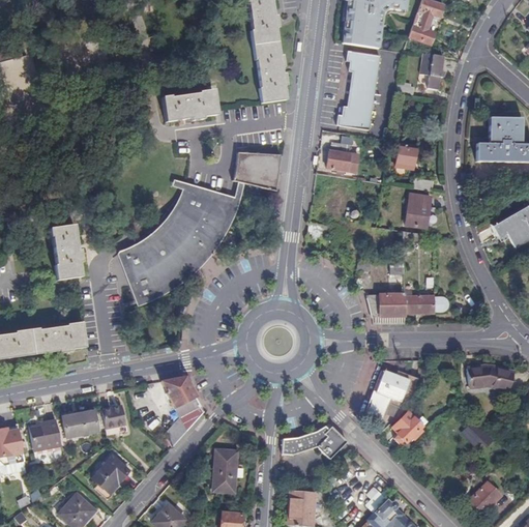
[(246,0),(247,3),(248,2),(253,30),(252,31),(256,60),(257,60),(261,88),(259,88),(262,104),(286,99),(284,86),(287,86),(285,74),(283,74),(282,67),(284,67),(283,55),(280,55),(275,27),(278,27),(276,16),(274,16),(272,0),(246,0)]
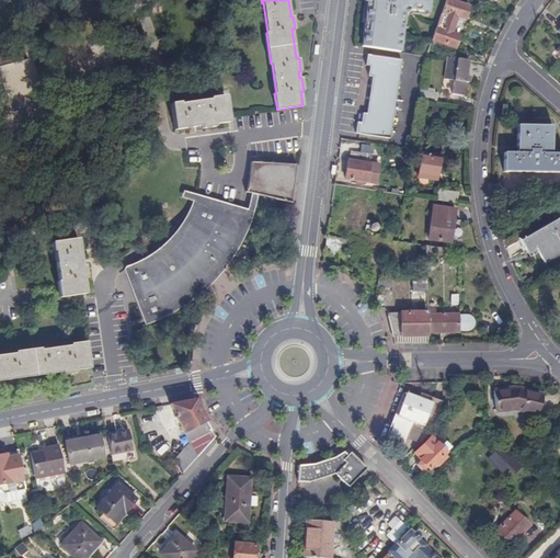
[(365,44),(402,49),(408,10),(413,6),(431,9),(432,0),(368,0),(366,20),(368,20),(365,44)]
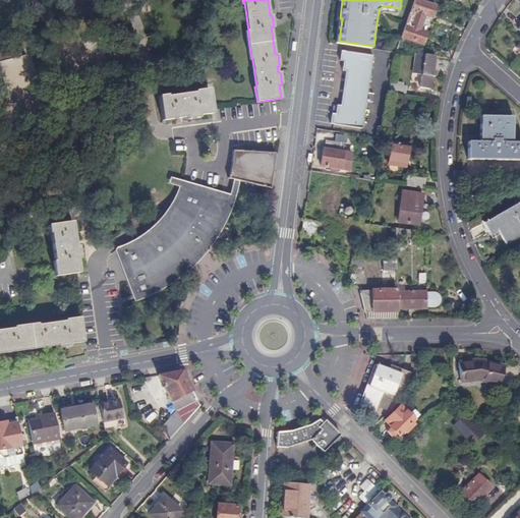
[(435,5),(420,0),(413,0),(401,34),(422,42),(426,32),(419,29),(424,16),(429,18),(435,5)]
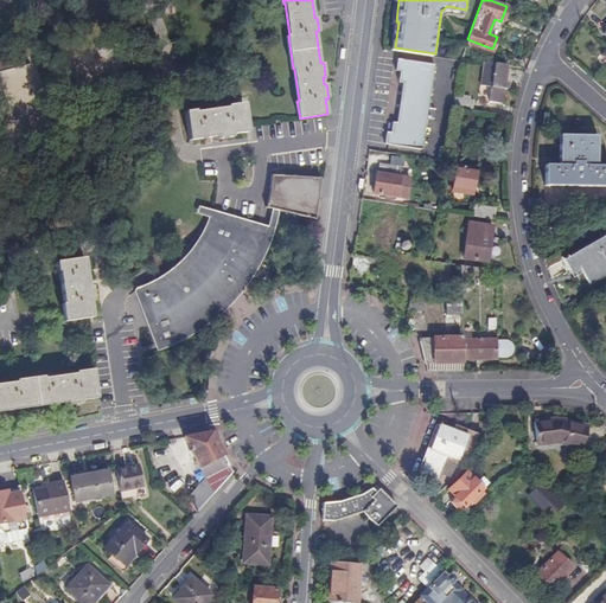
[(16,52),(0,53),(0,65),(16,64),(16,52)]
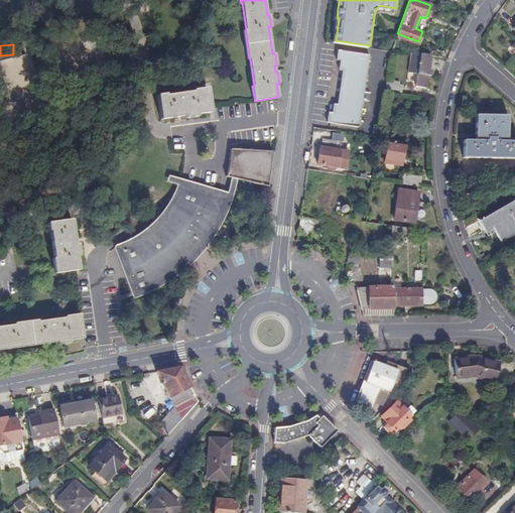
[(334,111),(330,111),(328,121),(359,126),(362,99),(368,100),(369,91),(363,90),(368,54),(338,49),(337,59),(341,60),(340,68),(344,69),(340,104),(335,103),(334,111)]
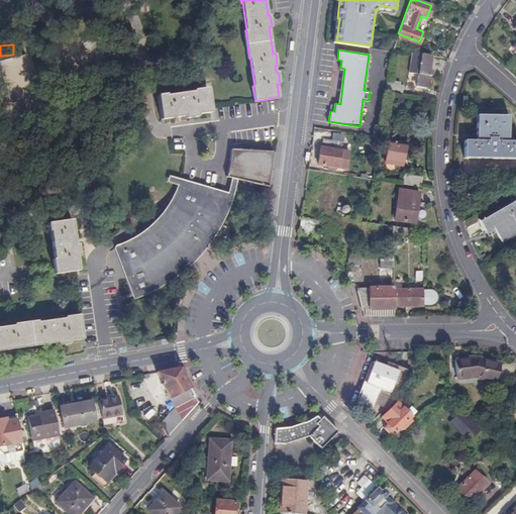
[(426,85),(430,54),(412,50),(409,70),(418,71),(416,84),(426,85)]
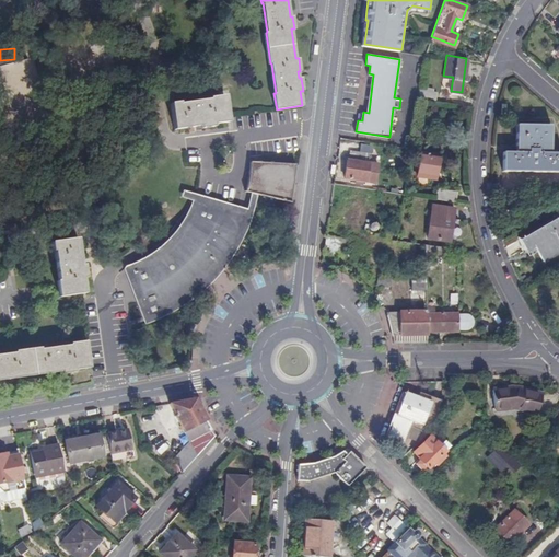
[(419,97),(434,100),(435,91),(420,88),(419,97)]
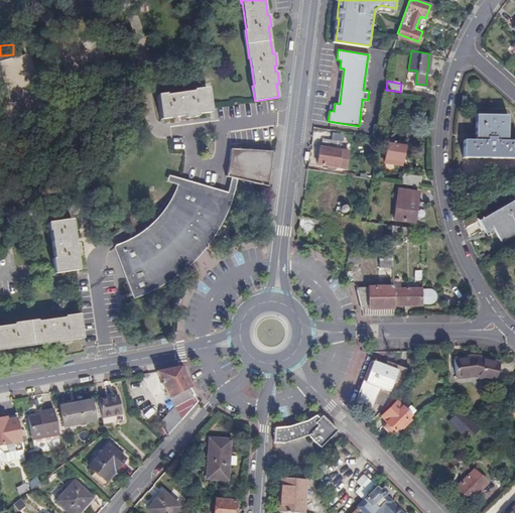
[(198,114),(212,112),(209,88),(195,90),(195,92),(166,96),(166,94),(158,95),(161,119),(185,116),(186,118),(198,116),(198,114)]
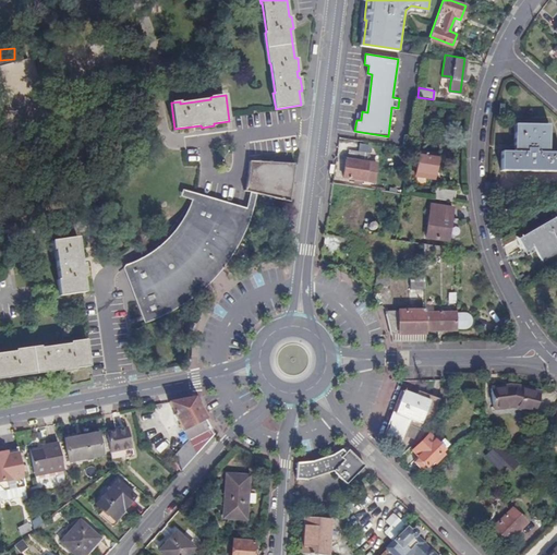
[(556,148),(549,149),(551,122),(516,122),(516,148),(503,148),(503,169),(556,169),(556,148)]
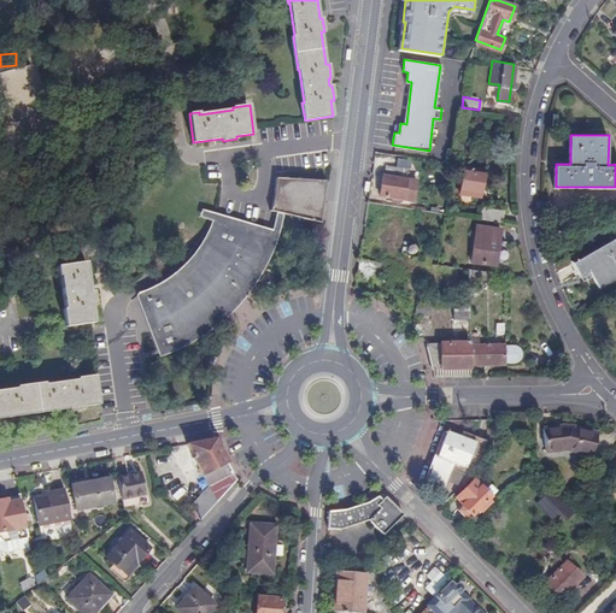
[(409,168),(387,164),(386,174),(383,174),(380,194),(404,198),(409,168)]
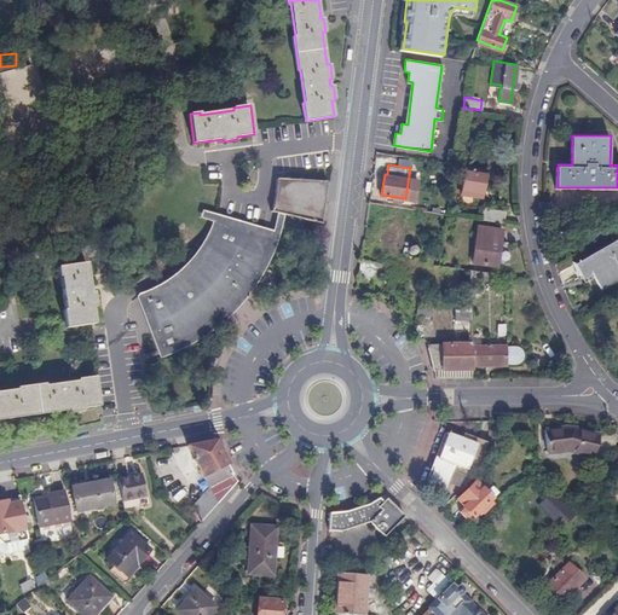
[(486,170),(467,167),(462,192),(483,196),(486,170)]
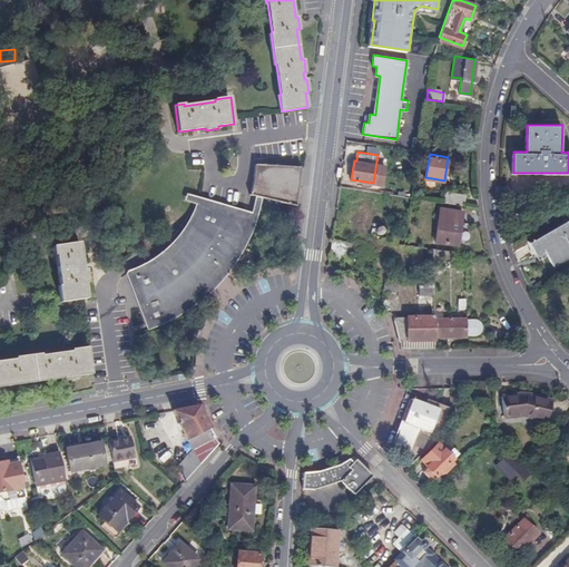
[(301,179),(303,163),(255,159),(249,191),(295,203),(301,179)]
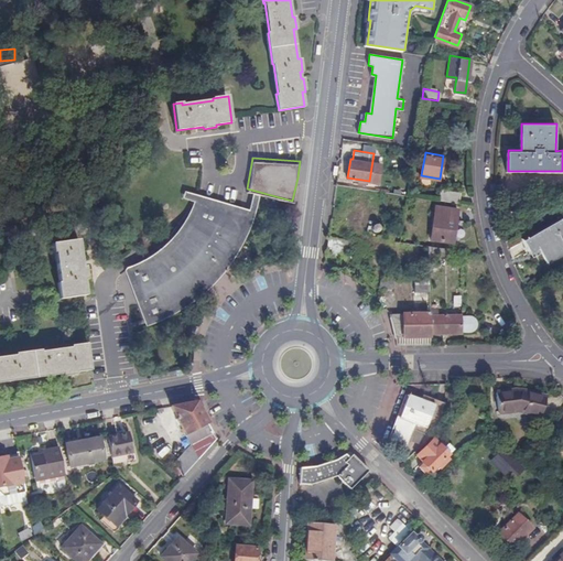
[(441,187),(439,198),(459,202),(462,191),(441,187)]
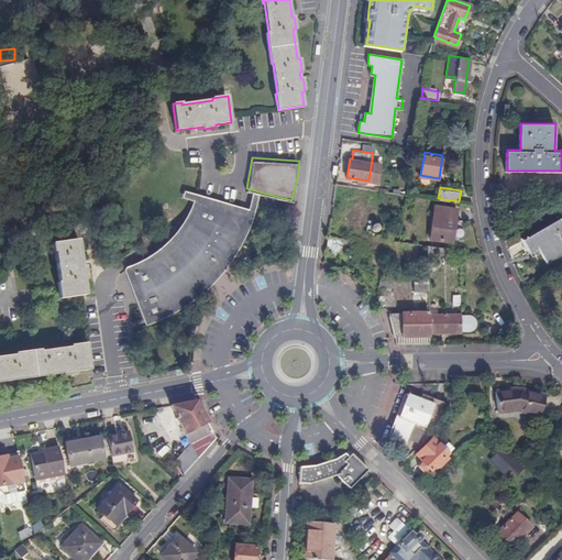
[(237,232),(243,216),(197,198),(190,211),(178,230),(167,243),(151,257),(134,268),(152,316),(166,307),(179,298),(198,284),(216,264),(237,232)]
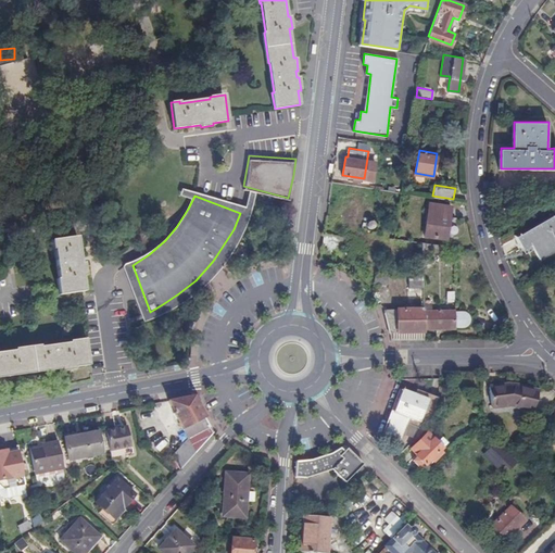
[(452,205),(430,202),(425,234),(448,237),(452,205)]
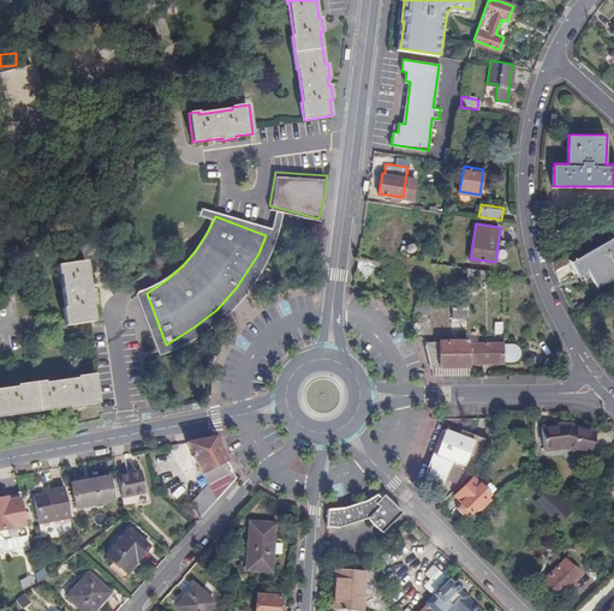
[(613,239),(609,234),(571,258),(580,274),(586,270),(597,287),(613,276),(613,264),(608,256),(613,252),(613,239)]
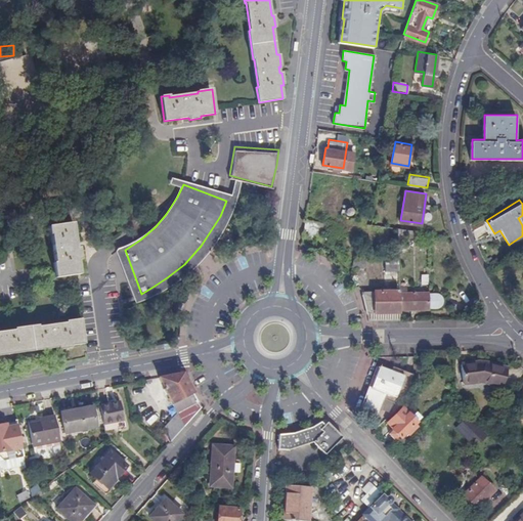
[(323,222),(306,219),(304,234),(322,236),(323,222)]
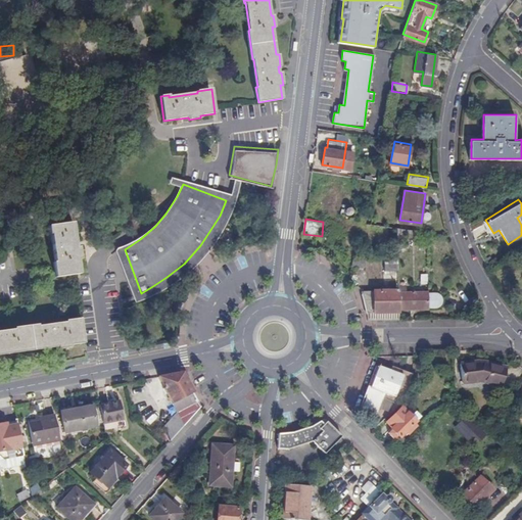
[(58,275),(83,271),(81,257),(84,257),(82,245),(79,246),(76,220),(51,224),(52,232),(54,232),(58,260),(56,260),(58,275)]
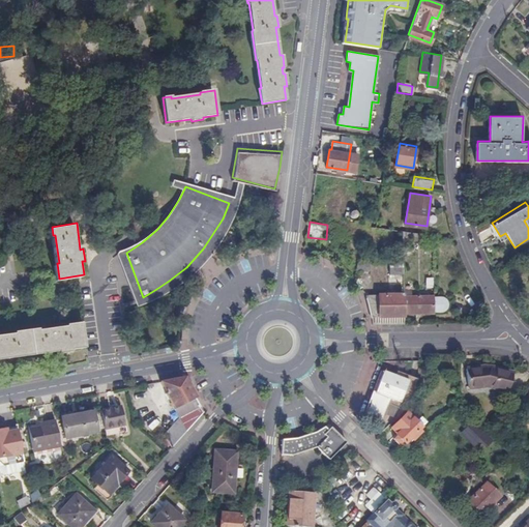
[(405,272),(404,258),(390,259),(390,272),(405,272)]
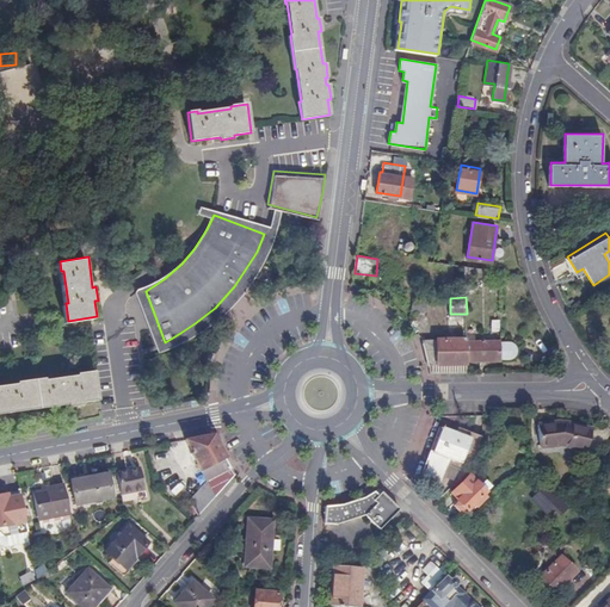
[(413,298),(412,308),(426,310),(429,301),(423,299),(413,298)]
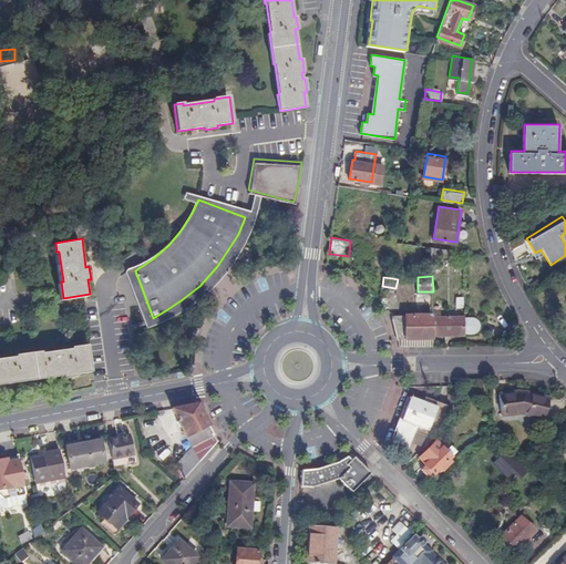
[(400,345),(434,344),(434,332),(433,316),(433,313),(392,314),(400,345)]
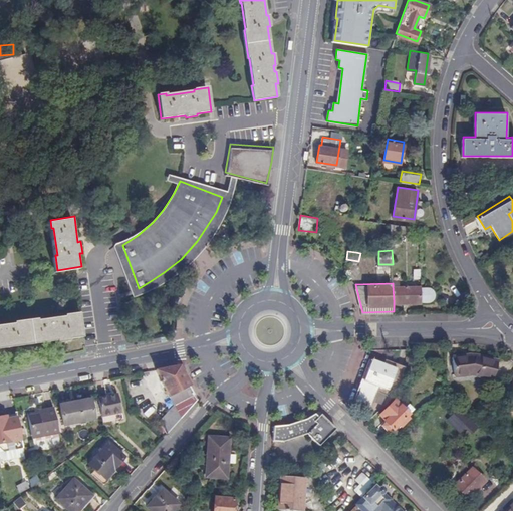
[(393,286),(394,301),(421,301),(421,299),(431,299),(433,297),(435,293),(434,288),(431,286),(421,286),(421,285),(393,286)]
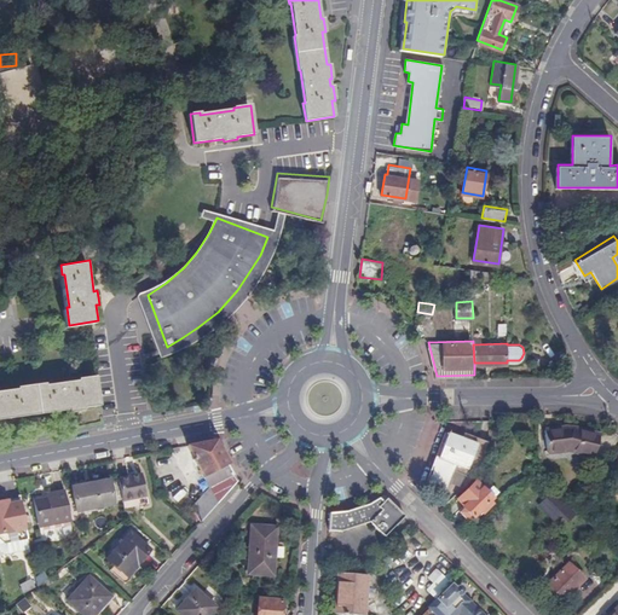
[(85,404),(102,402),(97,373),(80,376),(80,378),(47,383),(46,381),(18,384),(18,387),(0,389),(0,416),(70,406),(70,410),(85,407),(85,404)]
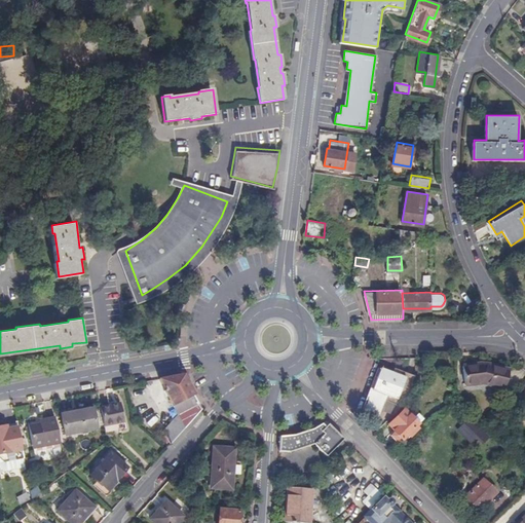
[(486,363),(464,364),(465,382),(484,382),(507,387),(511,370),(486,363)]
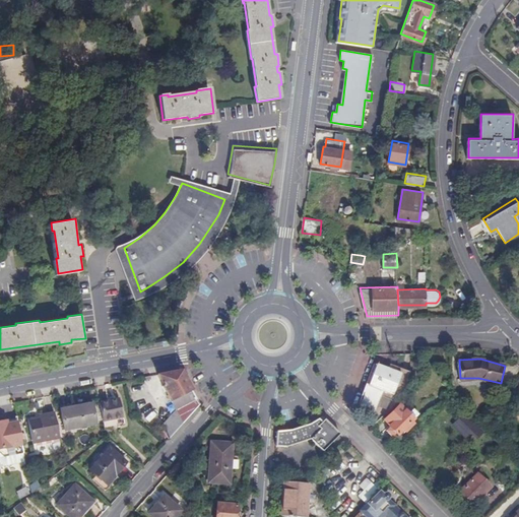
[(423,372),(411,368),(392,360),(389,367),(375,363),(360,402),(376,408),(381,394),(392,398),(404,384),(410,387),(423,376),(423,372)]
